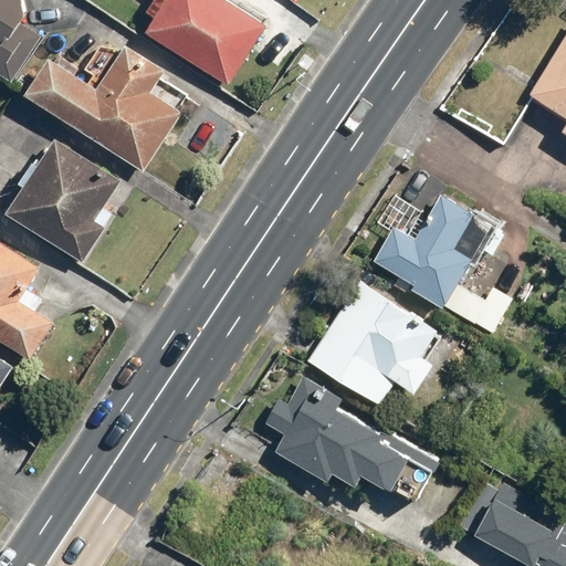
[(0,0),(0,75),(18,87),(50,35),(19,16),(28,0),(0,0)]
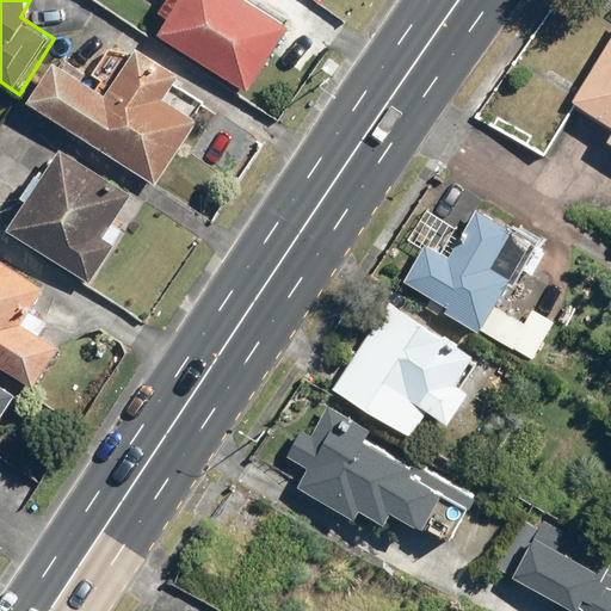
[(291,32),(244,0),(183,0),(159,36),(247,97),(291,32)]
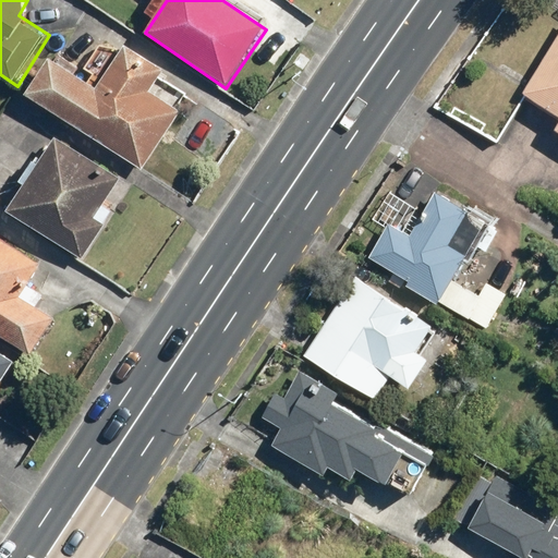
[(557,37),(524,96),(557,116),(557,121),(553,131),(557,133),(557,37)]
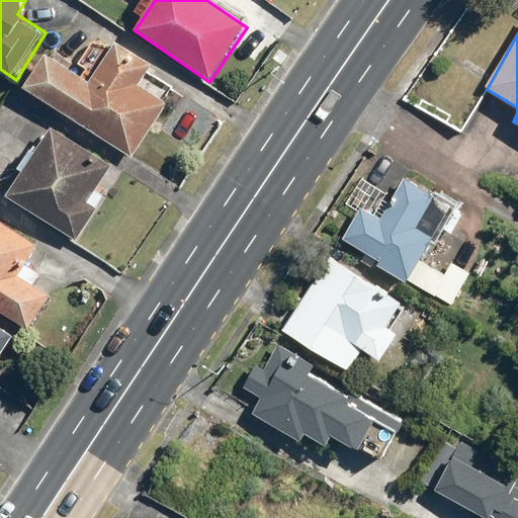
[(89,83),(46,55),(24,88),(135,160),(171,102),(141,83),(152,66),(115,41),(89,83)]
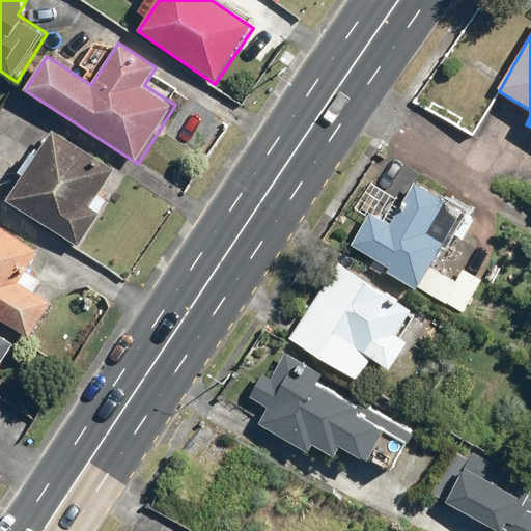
[(27,170),(0,152),(0,197),(79,249),(108,202),(99,196),(116,168),(54,128),(27,170)]
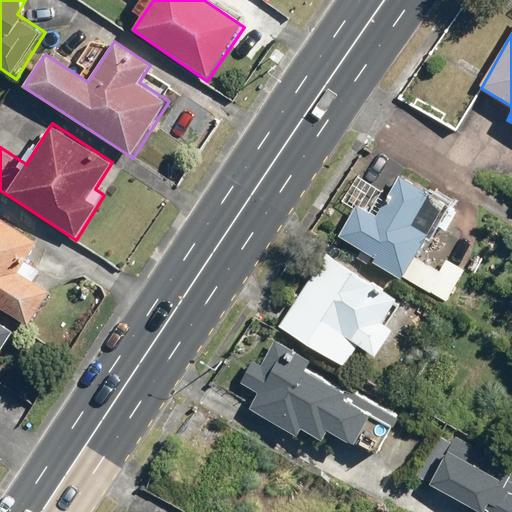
[(377,216),(357,204),(339,235),(376,257),(374,260),(403,277),(446,203),(400,176),(377,216)]
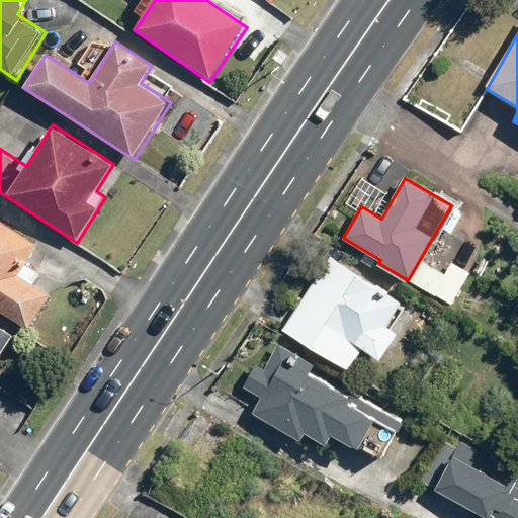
[(348,199),(364,208),(376,188),(360,179),(348,199)]
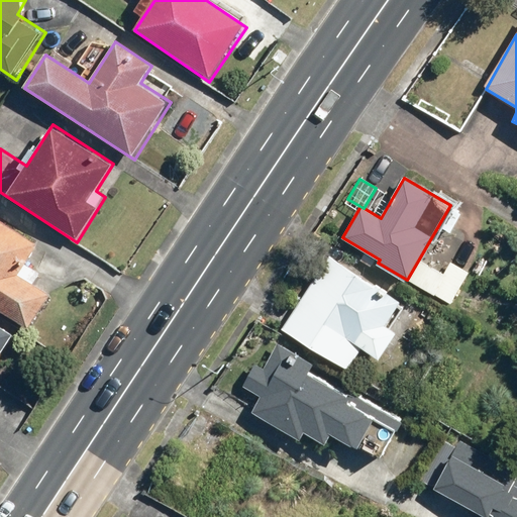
[(0,311),(27,330),(48,298),(20,279),(44,243),(0,213),(0,311)]
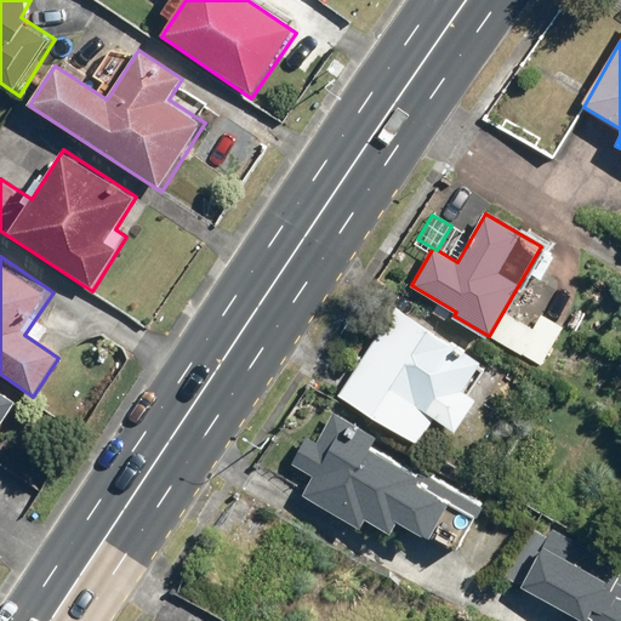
[(465,388),(483,360),(450,340),(449,341),(397,307),(341,393),(417,443),(436,417),(457,431),(479,398),(465,388)]
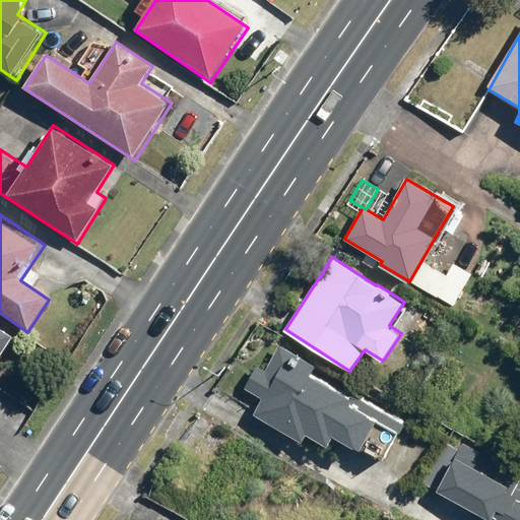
[(447,275),(423,261),(410,280),(454,306),(472,273),(454,263),(447,275)]
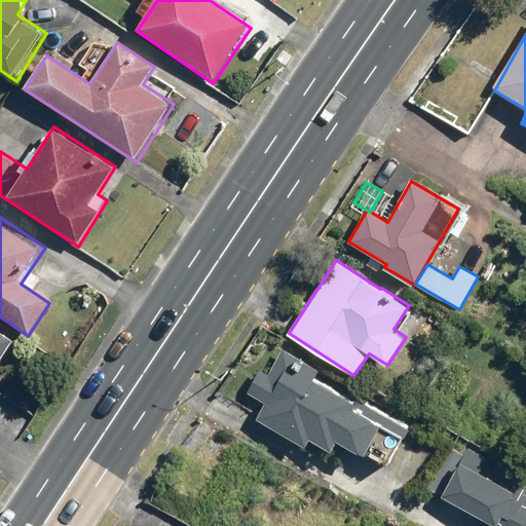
[(0,361),(13,341),(0,332),(0,361)]
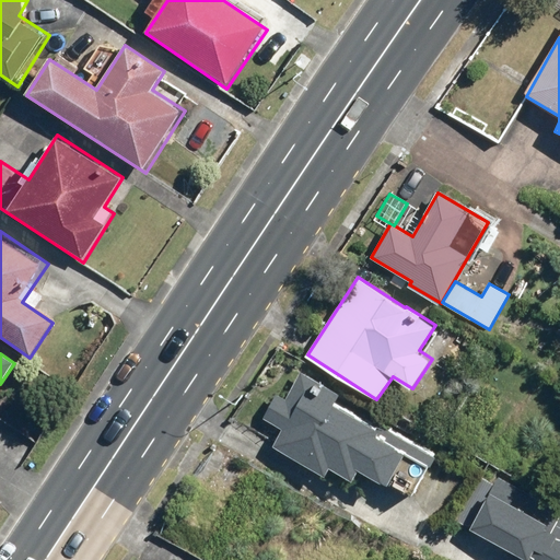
[(341,392),(301,371),(287,397),(278,393),(265,419),(286,429),(277,445),(327,471),(330,466),(354,479),(360,467),(416,497),(439,453),(381,423),(378,427),(335,404),(341,392)]
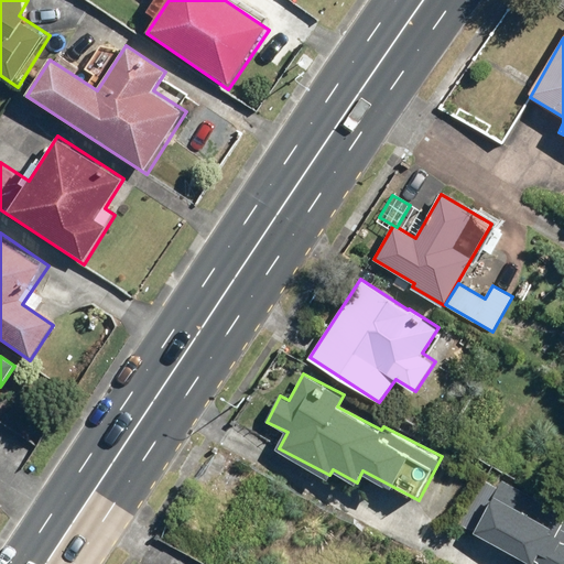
[(563,563),(563,511),(502,479),(475,531),(514,551),(511,557),(523,563),(563,563)]
